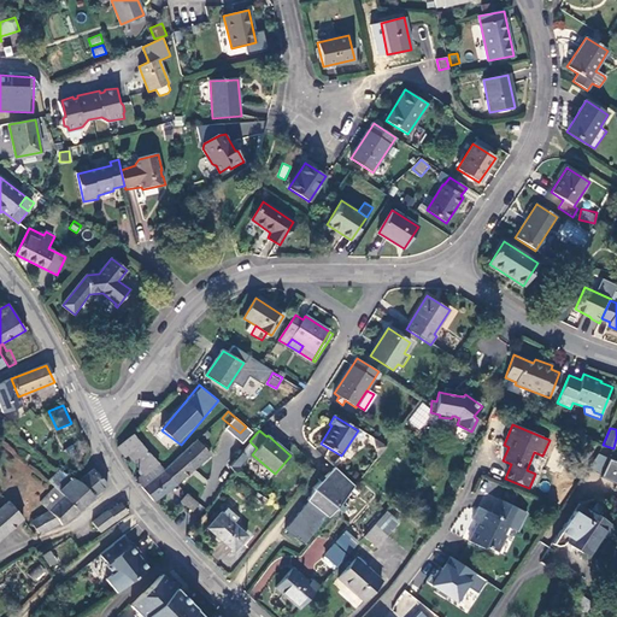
[(144,474),(136,480),(154,501),(177,483),(163,469),(133,434),(117,447),(124,457),(128,454),(144,474)]
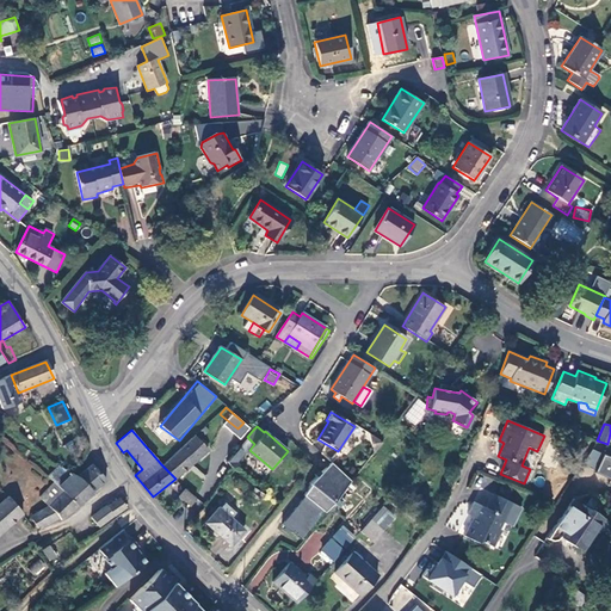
[(176,479),(209,450),(195,434),(161,464),(176,479)]
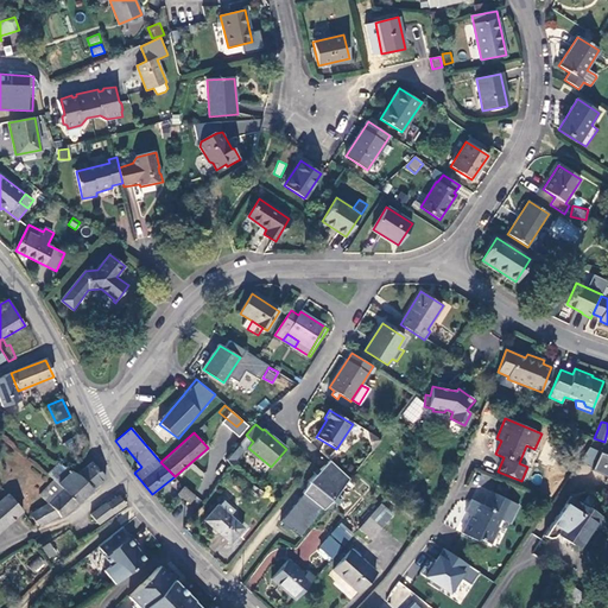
[(367,432),(371,453),(380,439),(367,432)]
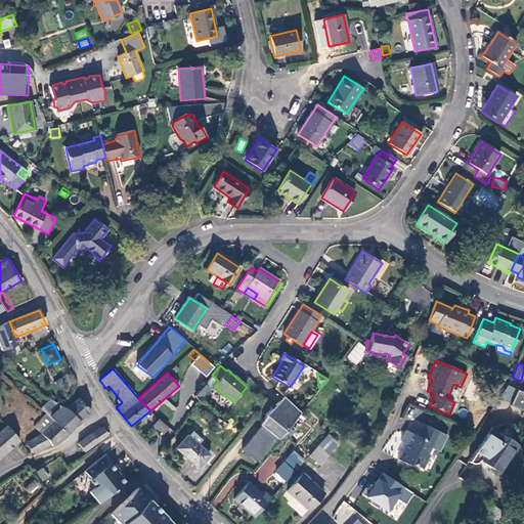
[(210,388),(214,386),(218,381),(212,375),(205,384),(210,388)]
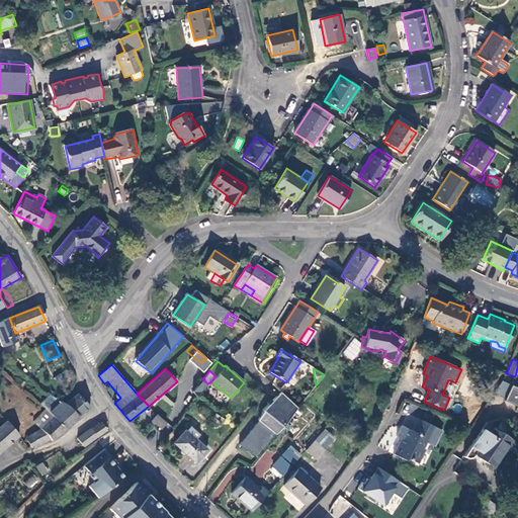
[(207,383),(202,379),(192,392),(196,398),(203,396),(201,392),(207,383)]
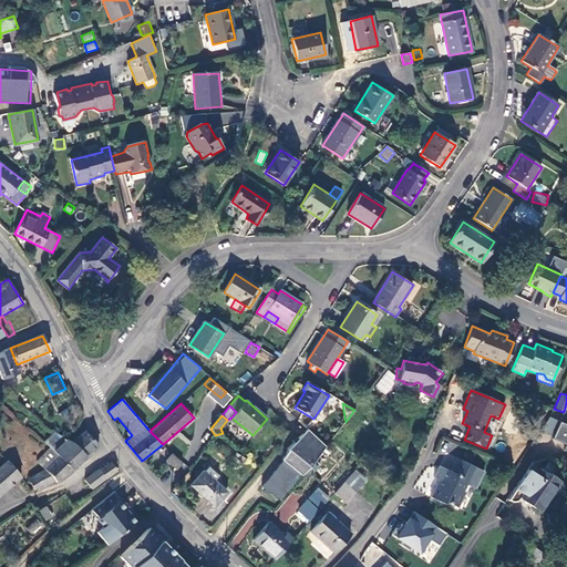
[(566,424),(559,422),(552,437),(566,444),(566,424)]
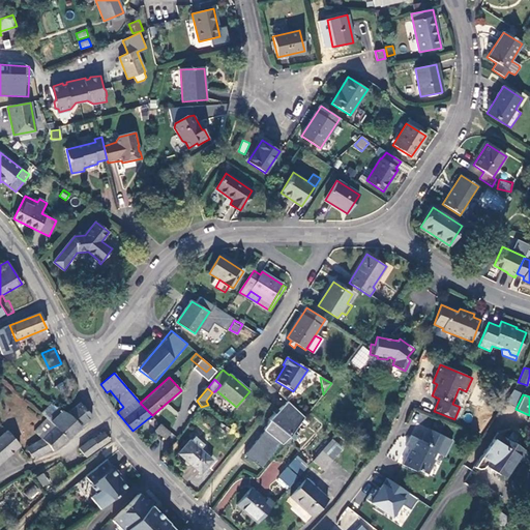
[(265,431),(245,455),(247,458),(245,460),(251,464),(253,462),(261,468),(281,443),(282,444),(304,417),(287,401),(277,409),(275,407),(272,411),(274,413),(268,419),(269,420),(264,430),(265,431)]
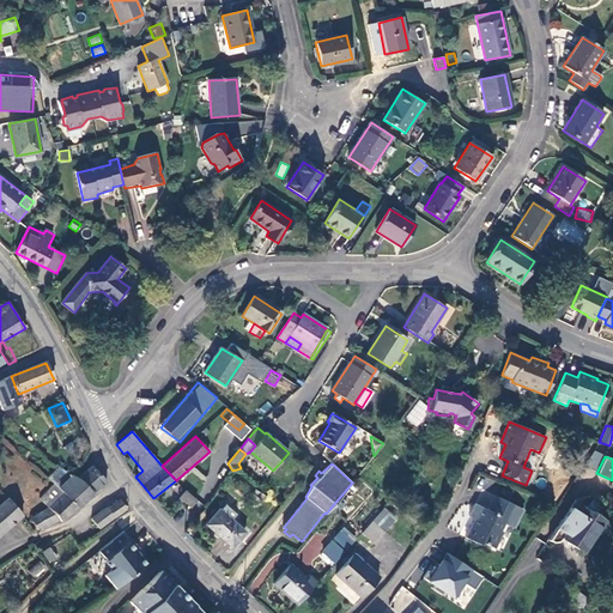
[(107,481),(92,466),(77,478),(95,492),(107,481)]
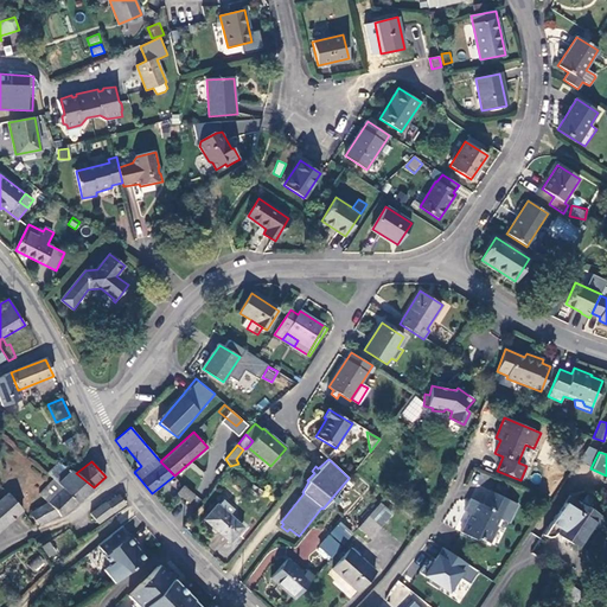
[(58,462),(48,474),(53,480),(76,503),(94,487),(76,473),(71,470),(58,462)]
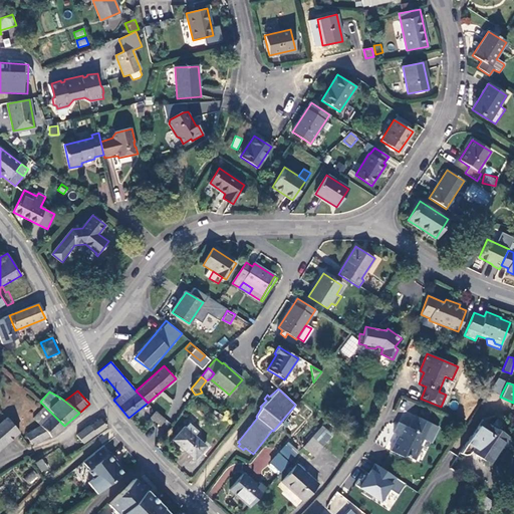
[(51,438),(64,426),(45,407),(33,419),(36,422),(31,426),(33,429),(25,435),(33,445),(49,436),(51,438)]
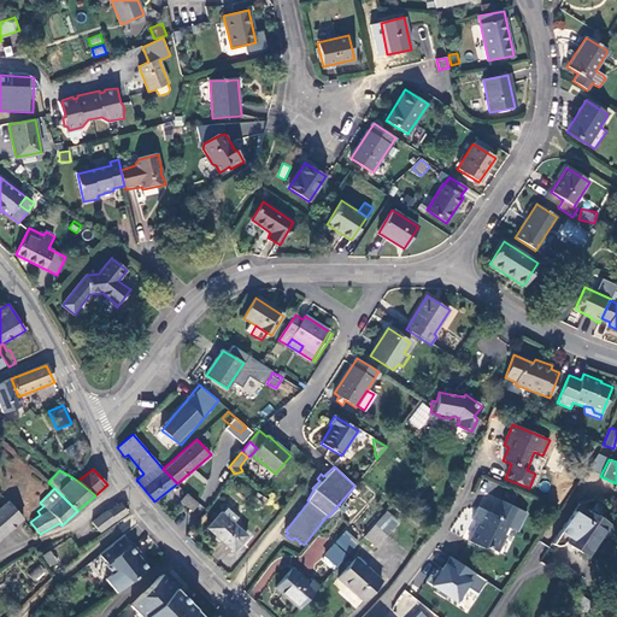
[(198,504),(187,493),(181,501),(192,511),(198,504)]
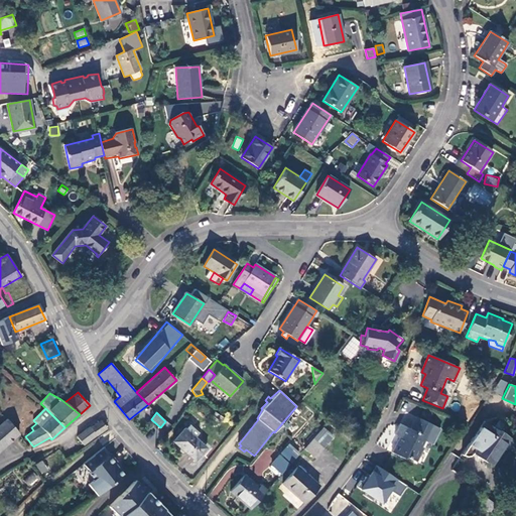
[(425,440),(433,444),(440,429),(418,417),(412,429),(401,423),(396,433),(401,436),(398,441),(397,441),(392,452),(403,457),(407,457),(416,461),(423,447),(422,446),(425,440)]
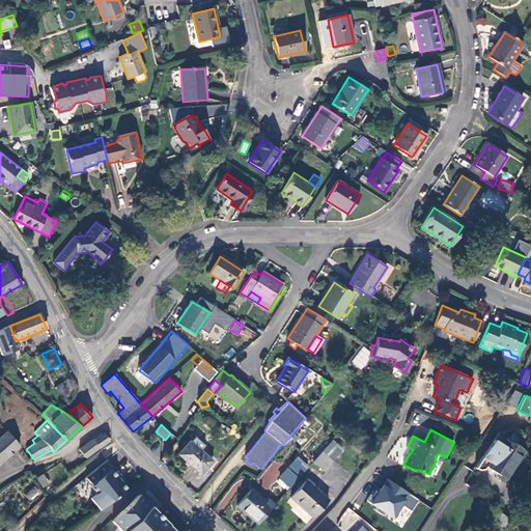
[(0,463),(20,447),(7,431),(0,437),(0,463)]
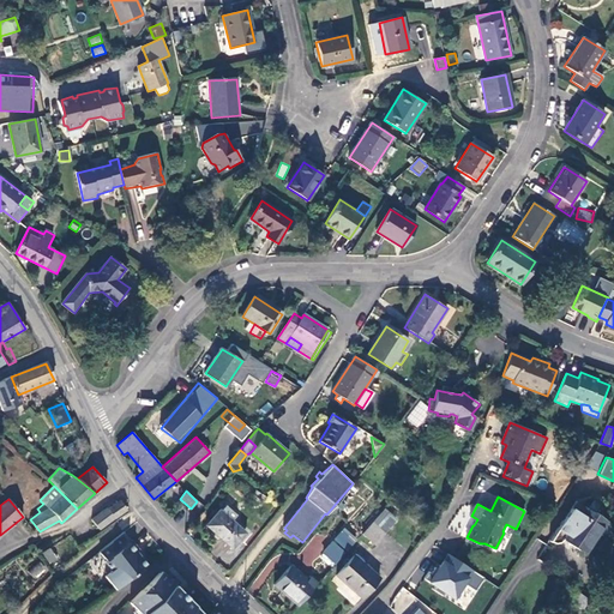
[(120,501),(108,509),(114,518),(126,510),(120,501)]
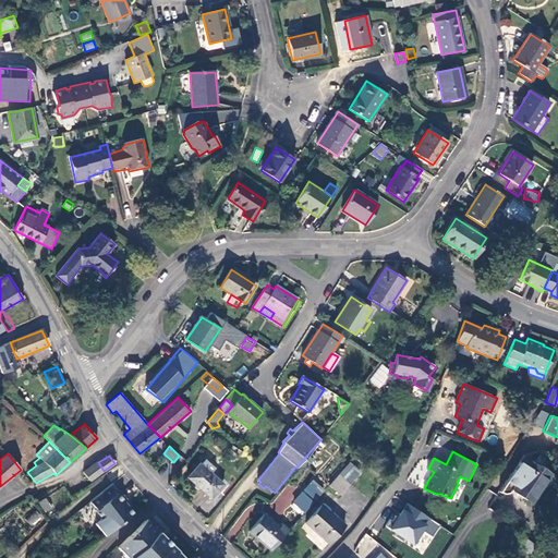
[(205,459),(201,464),(210,473),(215,469),(205,459)]
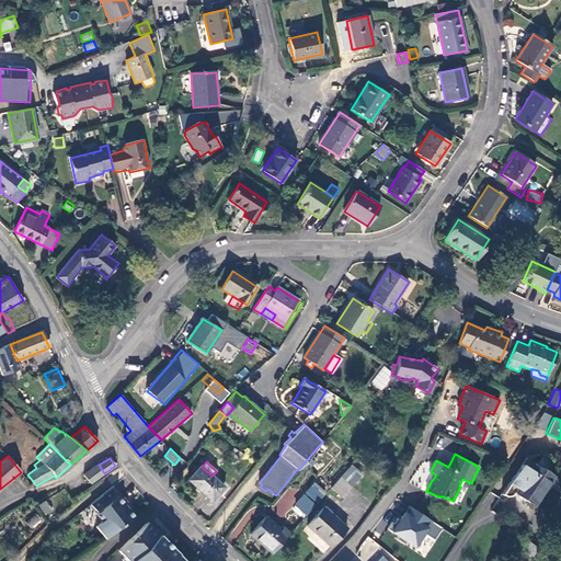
[(553,477),(534,462),(514,492),(535,506),(553,477)]
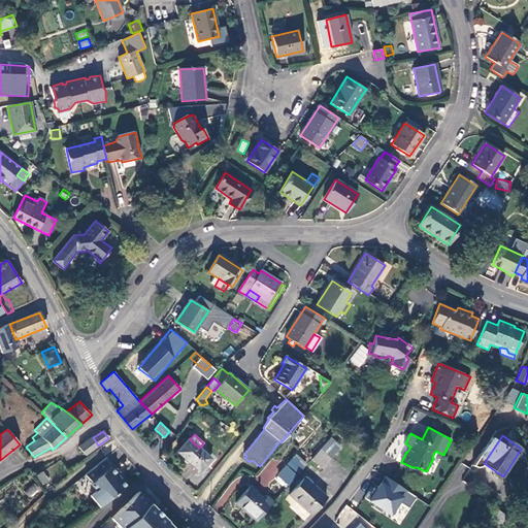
[(92,437),(78,447),(86,455),(98,446),(93,437),(92,437)]
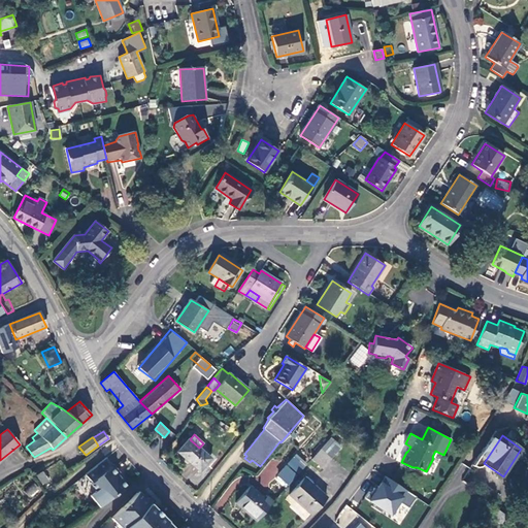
[(330,437),(321,449),(331,458),(340,447),(330,437)]
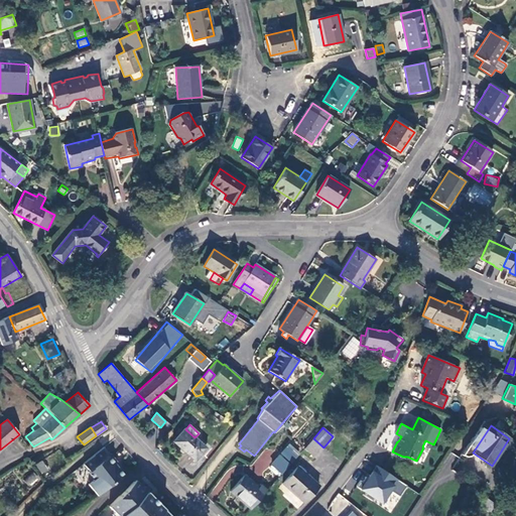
[(185,429),(184,428),(173,441),(196,461),(206,447),(195,437),(185,429)]
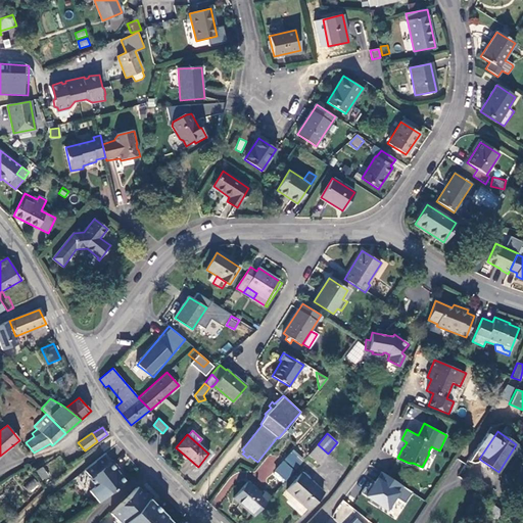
[(307,455),(319,465),(328,454),(318,444),(307,455)]
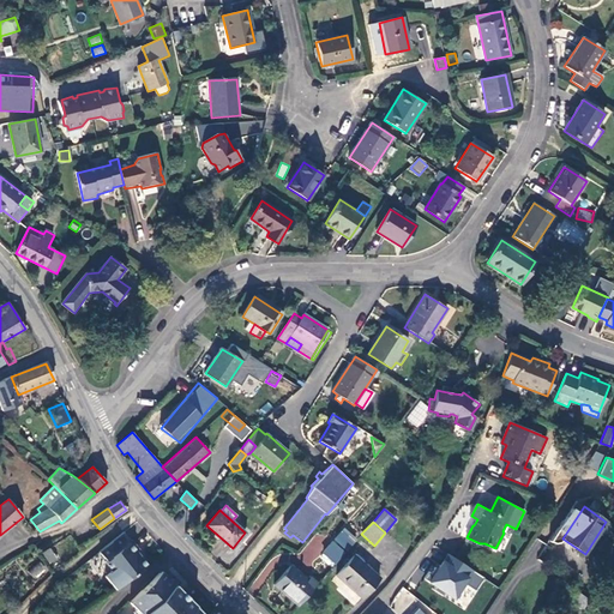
[(323,554),(333,564),(360,534),(349,525),(323,554)]
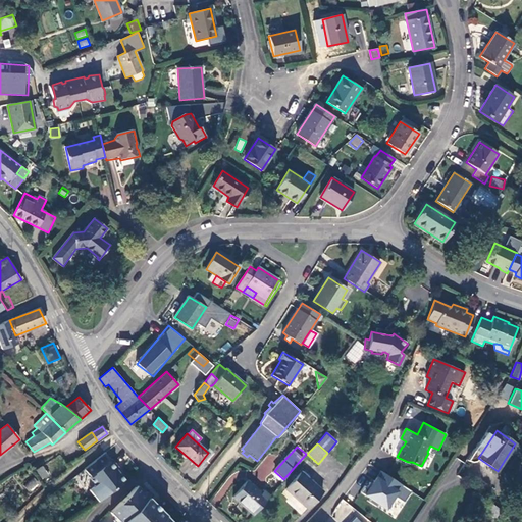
[(73,448),(61,455),(68,465),(80,457),(73,448)]
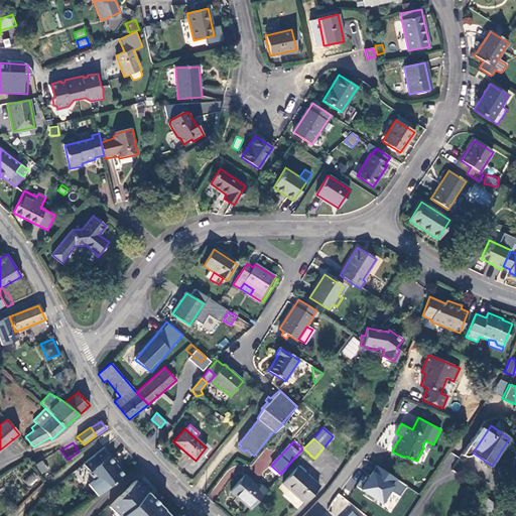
[(98,496),(125,476),(116,464),(118,463),(111,454),(110,455),(104,446),(84,464),(90,471),(88,472),(95,480),(89,485),(98,496)]
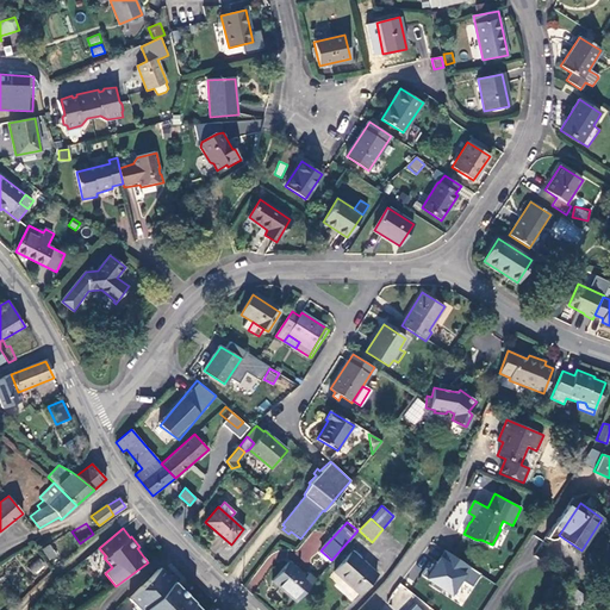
[(49,545),(42,549),(49,560),(55,555),(49,545)]
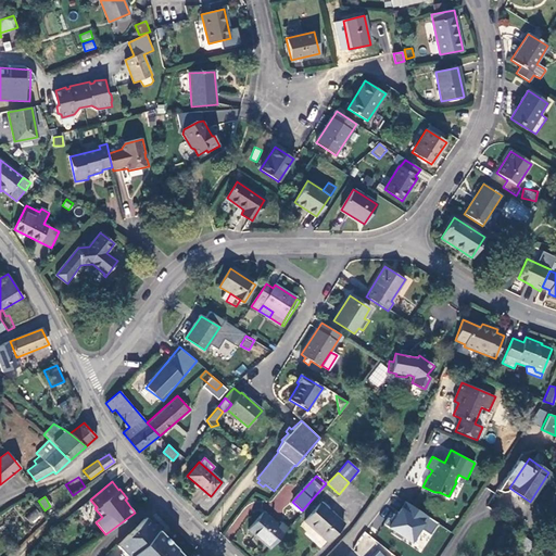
[(415,543),(421,529),(432,534),(440,520),(402,502),(388,530),(415,543)]
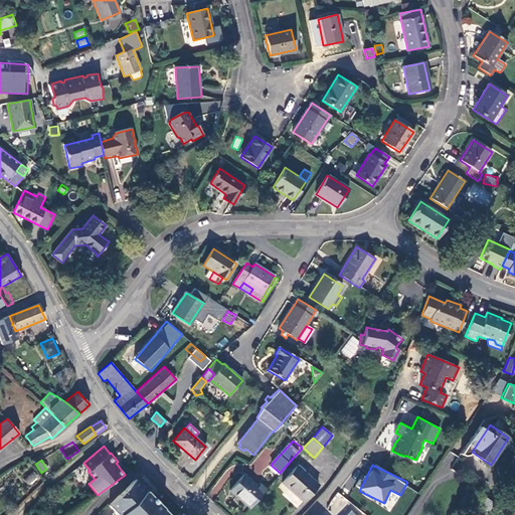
[(282,483),(303,502),(318,485),(297,466),(282,483)]
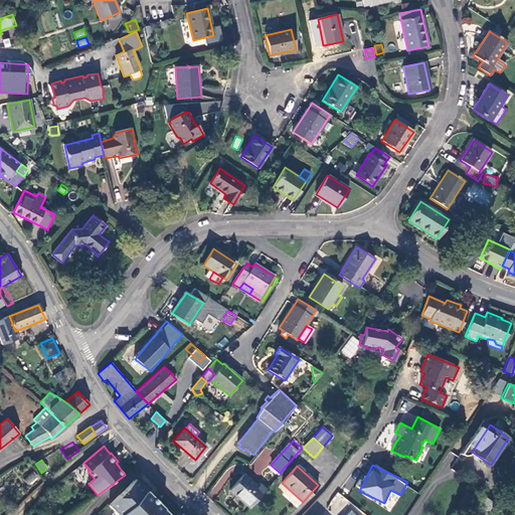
[(35,473),(25,476),(28,484),(38,481),(35,473)]
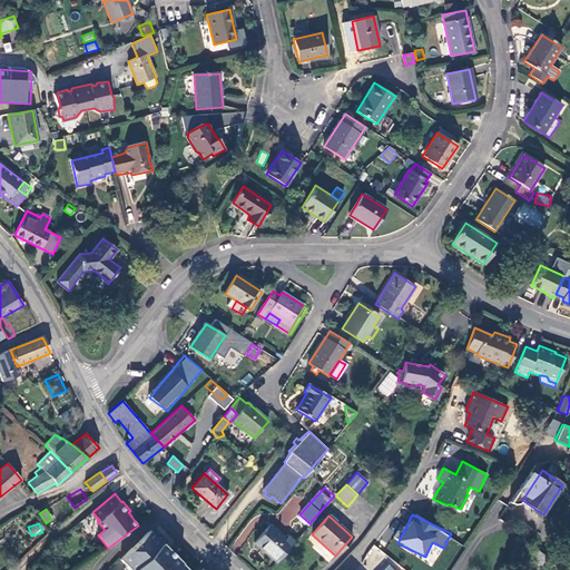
[(254,542),(276,562),(295,541),(288,536),(284,540),(277,534),(278,533),(269,526),(254,542)]
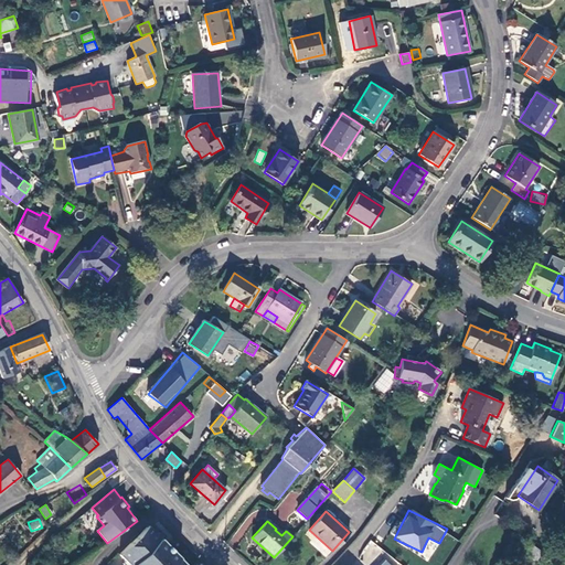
[(164,545),(147,528),(119,555),(125,561),(129,564),(187,564),(167,544),(164,545)]
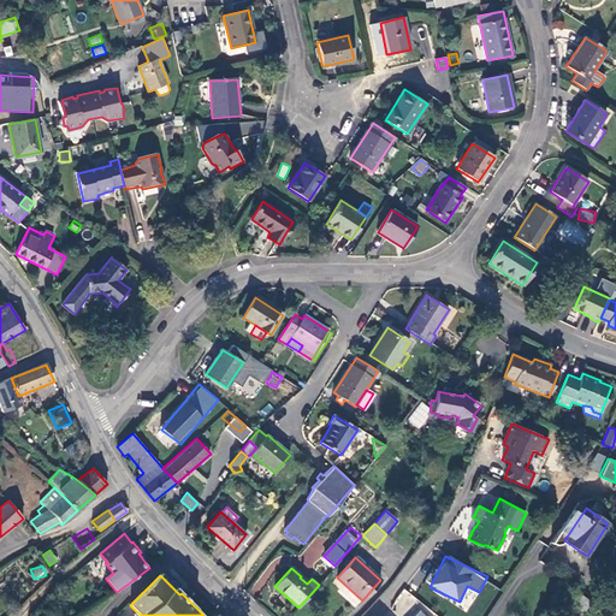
[(467,611),(478,592),(468,588),(458,606),(467,611)]
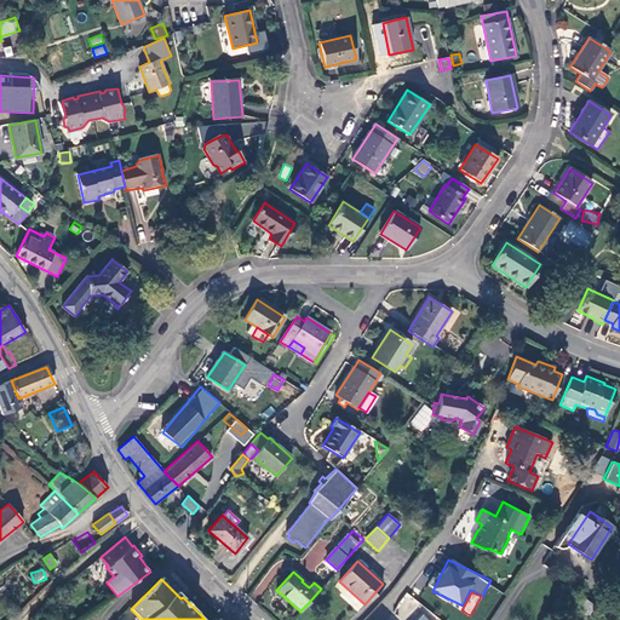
[(403,619),(406,619),(417,600),(405,593),(394,615),(403,619)]
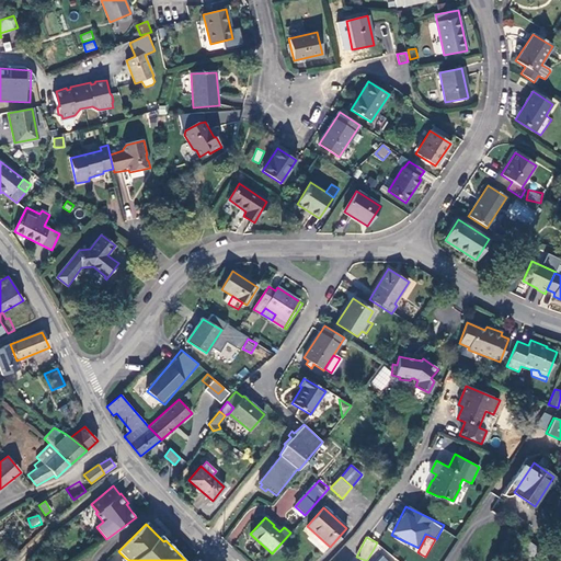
[(533,557),(538,548),(524,538),(519,547),(533,557)]
